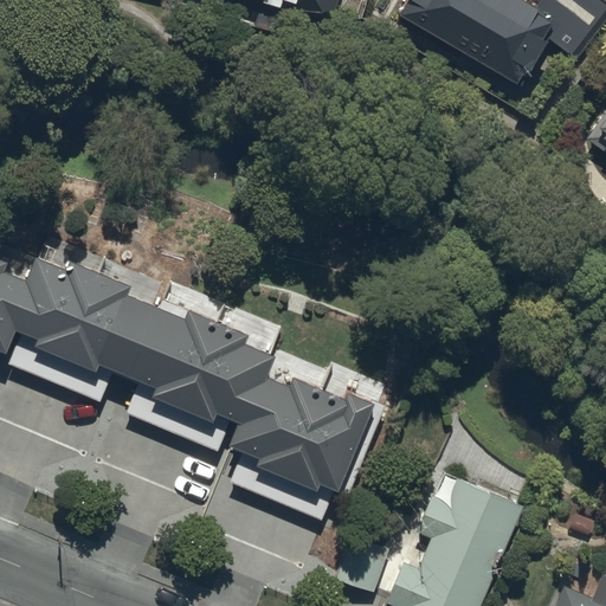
[(214,0),(223,2),(223,0),(236,0),(328,27),(335,0),(214,0)]
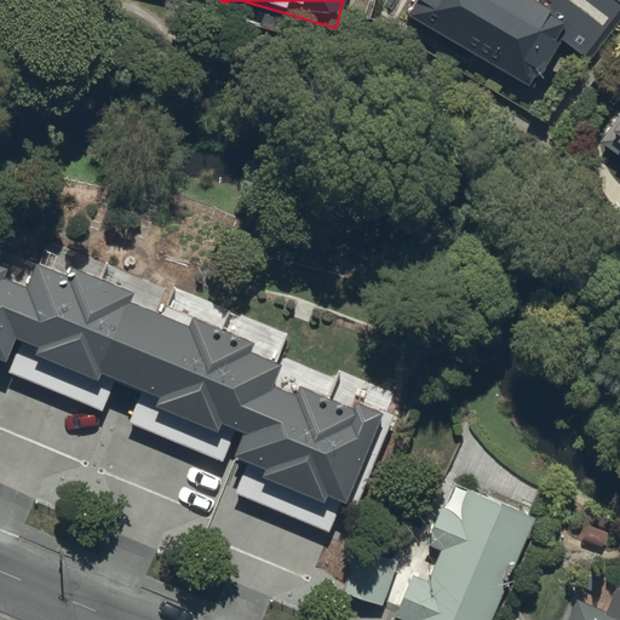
[(414,0),(406,17),(526,87),(535,70),(539,73),(557,40),(586,62),(619,18),(619,3),(616,0),(550,0),(544,9),(528,0),(414,0)]
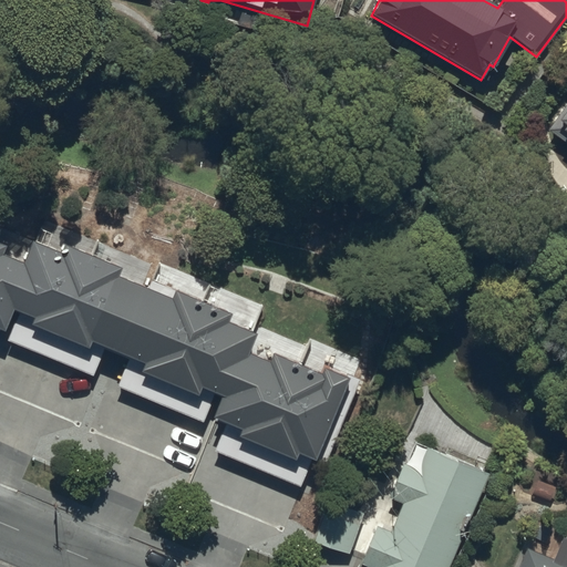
[(566,136),(566,101),(546,130),(558,138),(563,133),(566,136)]
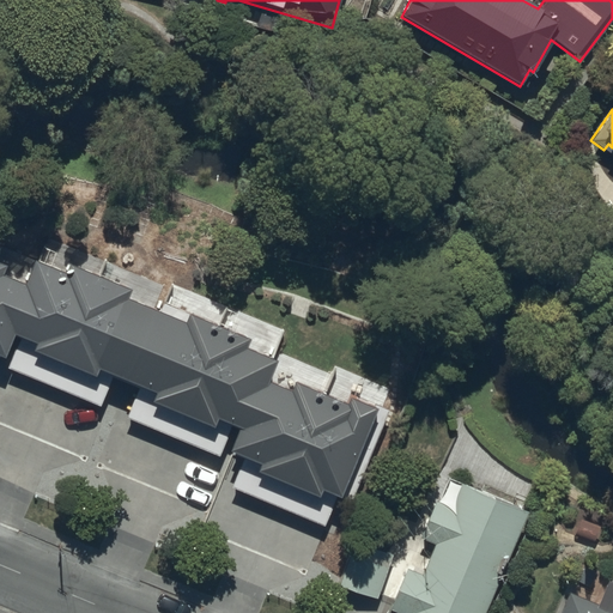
[(52,388),(97,278),(67,266),(64,274),(38,263),(28,287),(8,335),(19,339),(6,369),(52,388)]
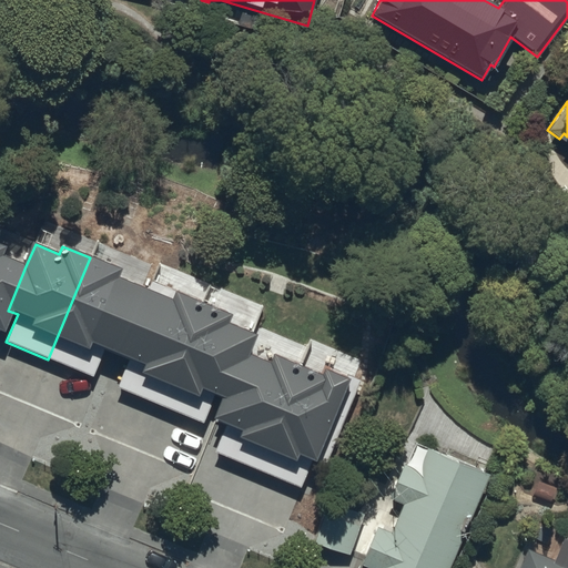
[(0,330),(8,311),(26,266),(0,255),(0,251),(2,246),(0,245),(0,330)]
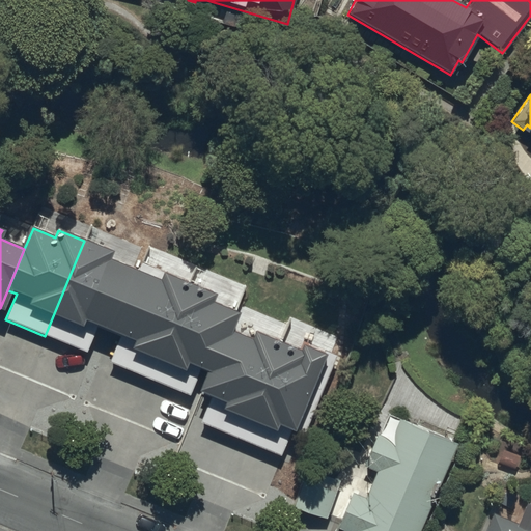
[(96,326),(109,331),(134,271),(107,259),(111,251),(84,241),(45,336),(86,353),(96,326)]
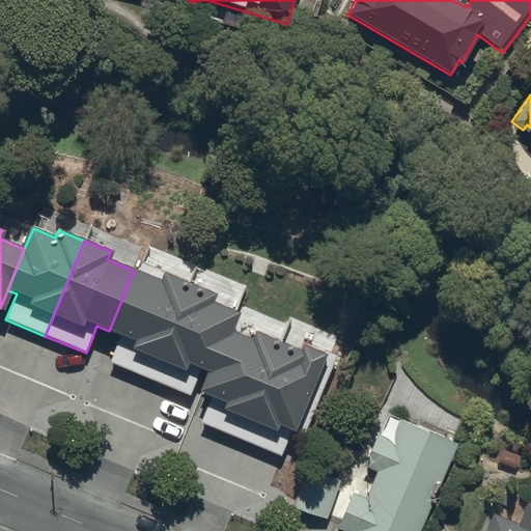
[(147,379),(188,282),(141,262),(137,272),(134,271),(109,331),(120,336),(109,362),(147,379)]
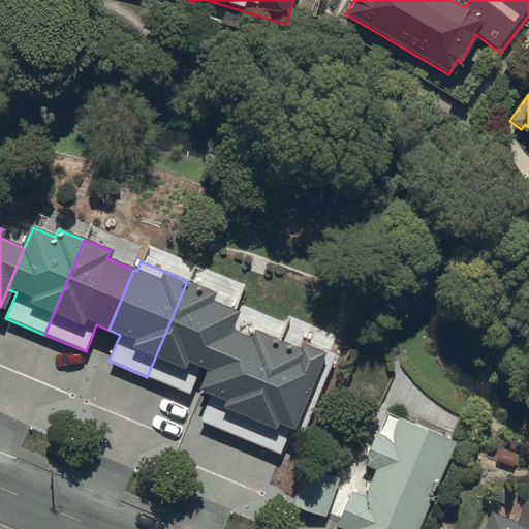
[(209,372),(227,329),(235,311),(210,301),(214,292),(187,281),(147,377),(188,394),(199,368),(209,372)]
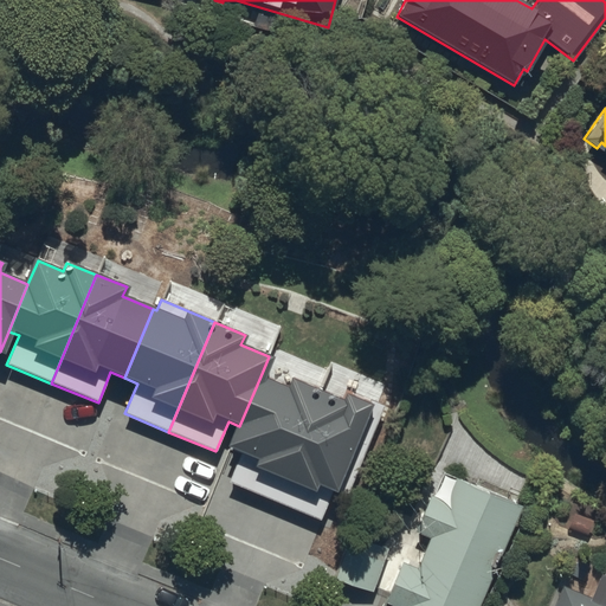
[(239,426),(230,449),(240,453),(229,483),(275,502),(320,391),(289,379),(285,387),(260,376),(239,426)]
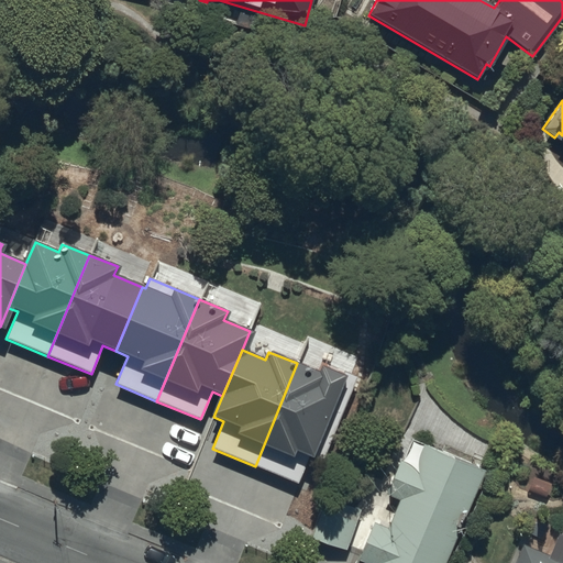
[(318,372),(297,363),(255,466),(297,483),(308,456),(321,462),(356,377),(344,373),(343,375),(320,366),(318,372)]
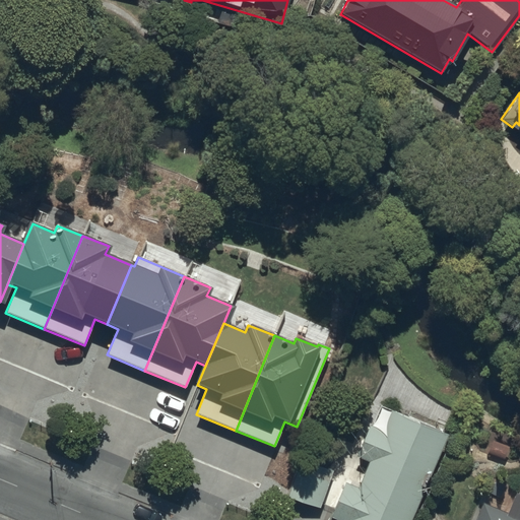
[(410,519),(447,435),(381,407),(373,427),(369,426),(355,457),(369,462),(358,489),(343,482),(327,519),(410,519)]
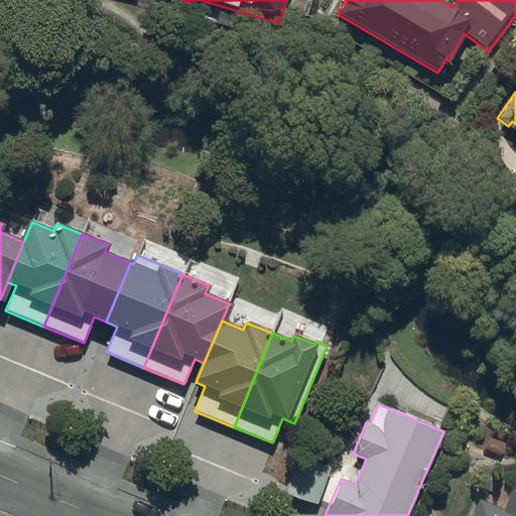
[(284,493),(317,504),(328,473),(294,462),(284,493)]
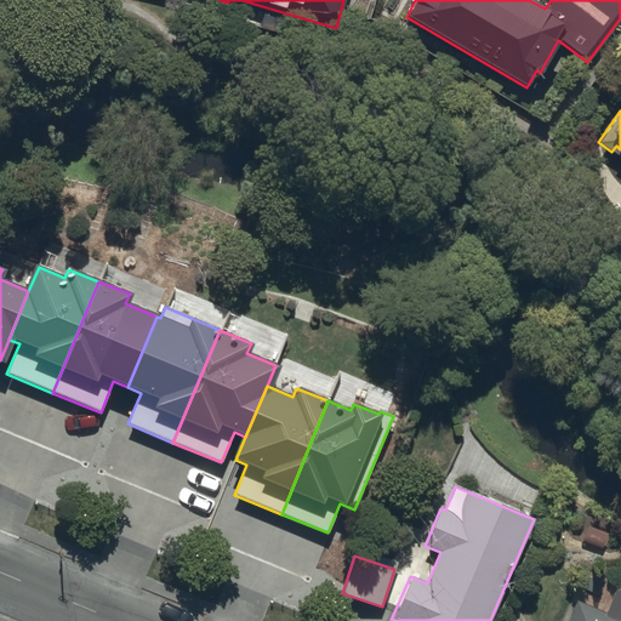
[(620,620),(620,619),(575,600),(567,620),(620,620)]
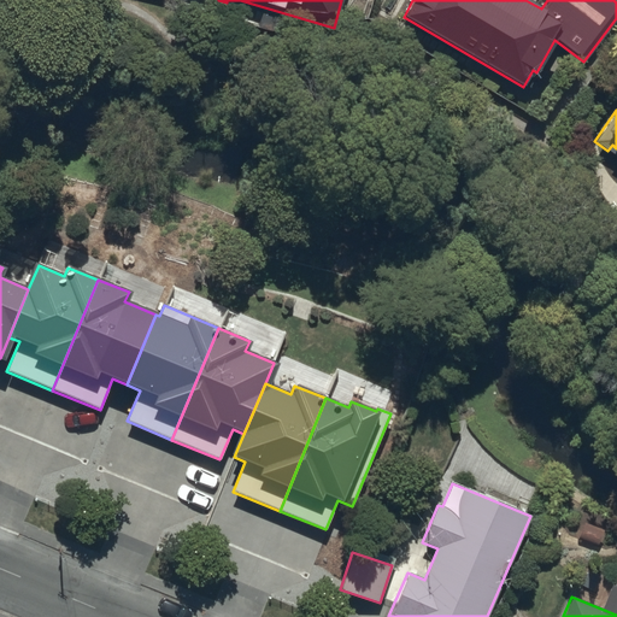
All buildings are outlined.
